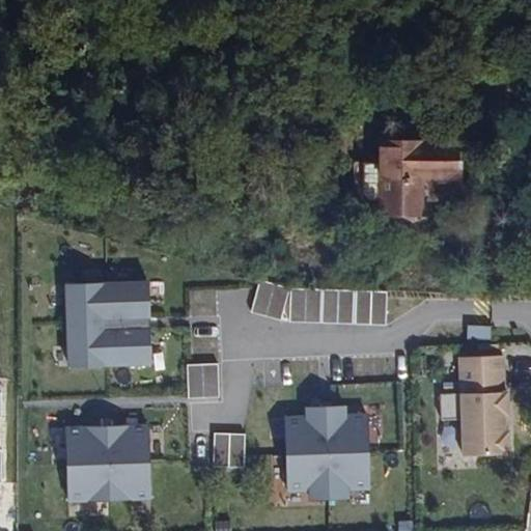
[(430,129),(430,109),(388,109),(388,129),(430,129)]
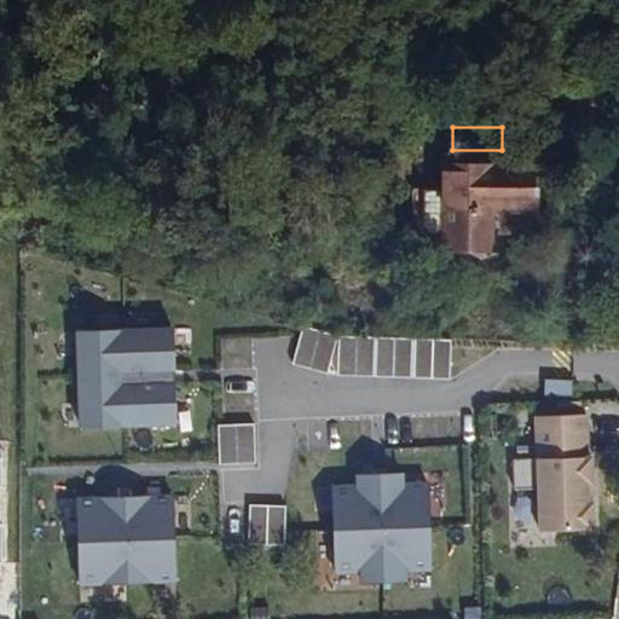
[(452,233),(503,233),(503,194),(543,194),(544,150),(502,150),(452,150),(452,173),(452,233)]
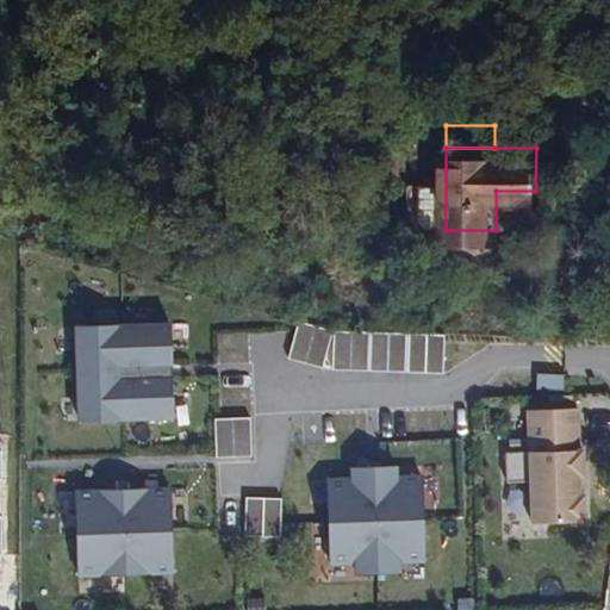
[(446,170),(417,170),(417,230),(446,230),(446,170)]
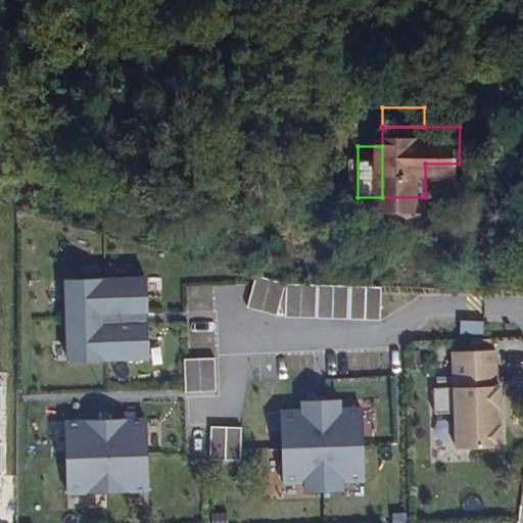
[(64,363),(148,359),(145,276),(61,279),(64,363)]
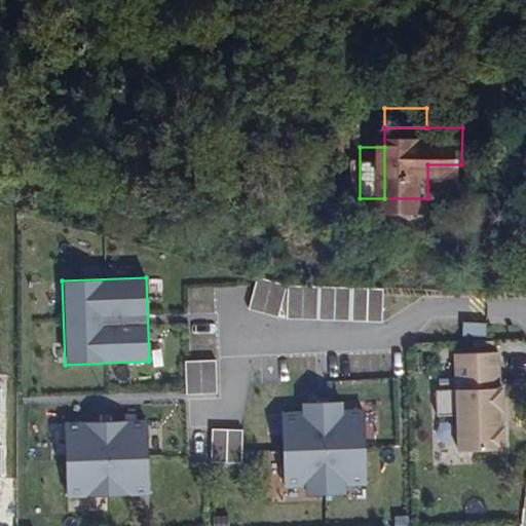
[(288,286),(257,278),(250,309),(282,321),(382,324),(384,290),(288,286)]
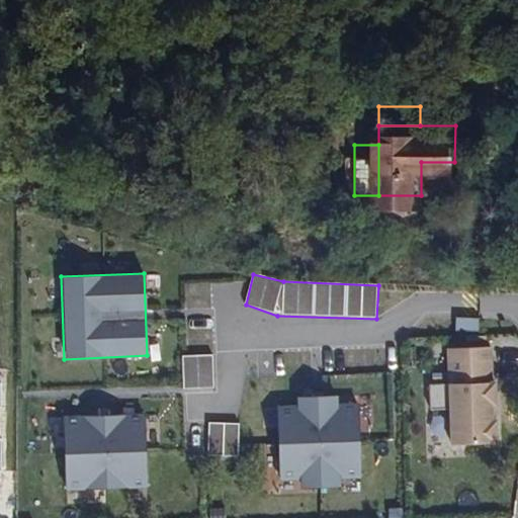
[(495,347),(448,349),(449,383),(427,384),(428,410),(451,409),(452,446),(498,445),(495,347)]
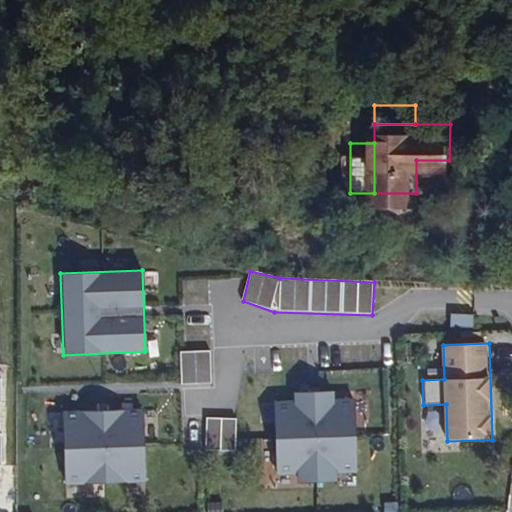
[(211,351),(182,352),(182,382),(212,382),(211,351)]
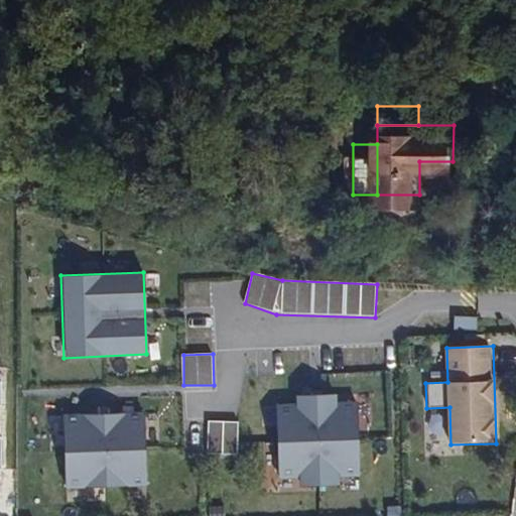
[(297,404),(279,405),(279,479),(300,479),(300,490),(339,490),(338,474),(358,474),(358,402),(338,402),(338,395),(297,395),(297,404)]
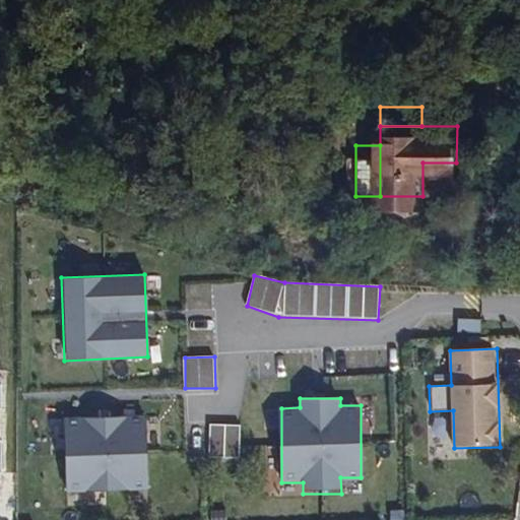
[(149,489),(145,414),(64,419),(68,494),(149,489)]
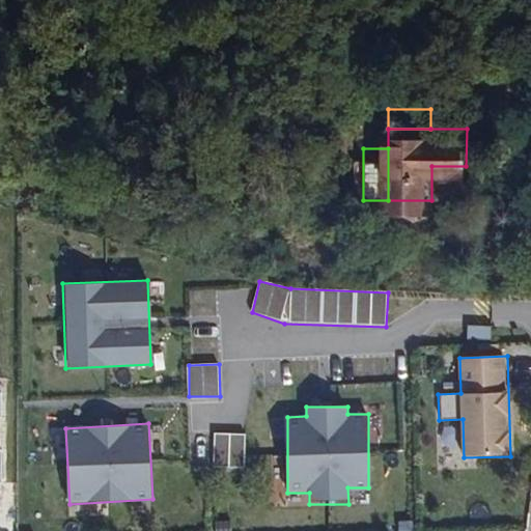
[(246,434),(215,432),(214,466),(245,467),(246,434)]
